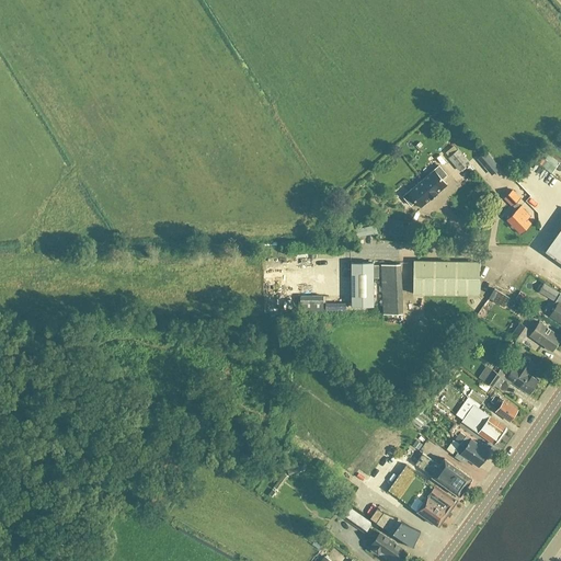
[(449,158),(460,171),(469,163),(457,150),(449,158)]
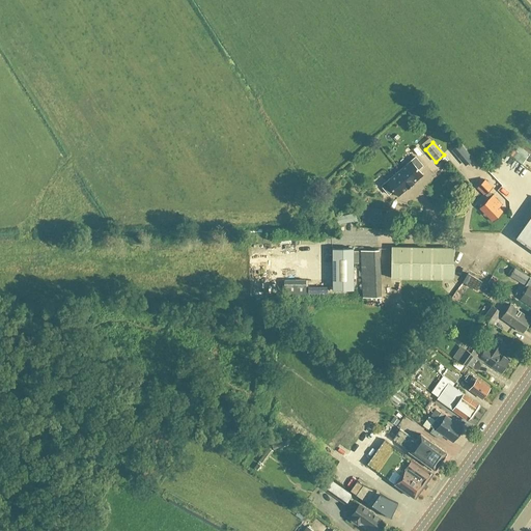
[(452,150),(466,166),(474,160),(460,144),(452,150)]
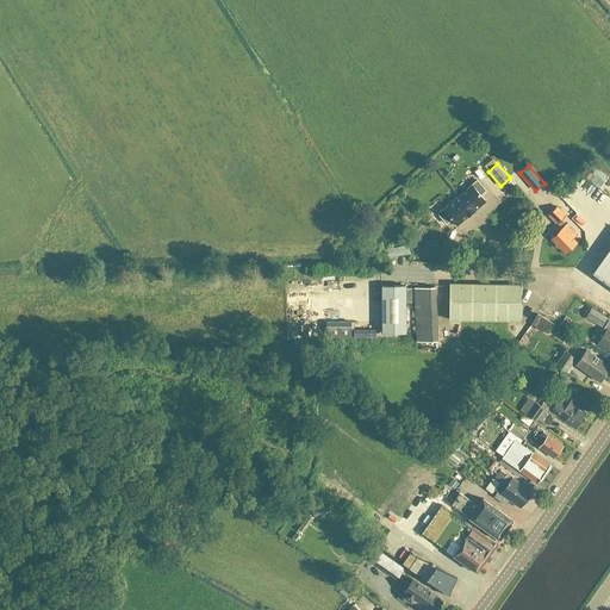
[(478,181),(458,198),(472,215),(475,211),(486,201),(480,195),(486,191),(478,181)]
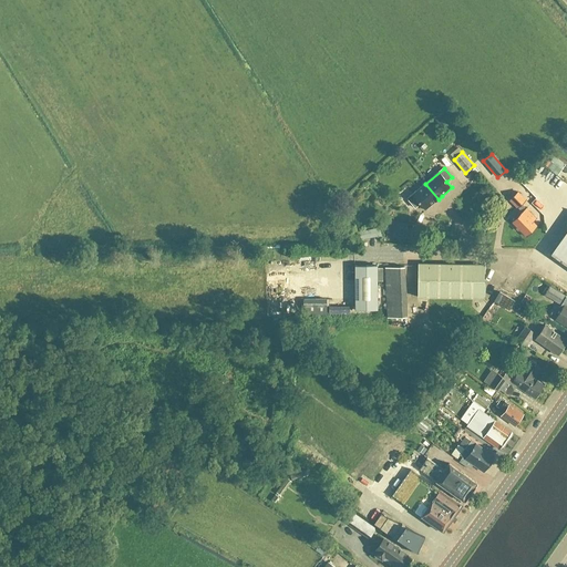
[(558,188),(563,185),(556,176),(552,179),(558,188)]
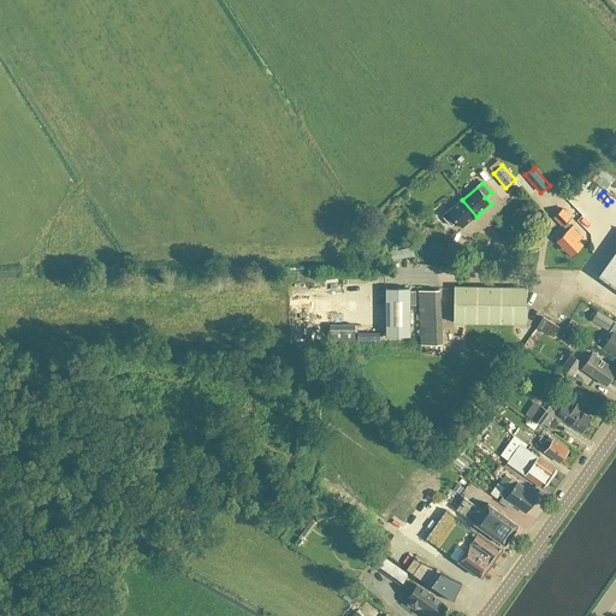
[(462,200),(442,217),(451,226),(456,221),(461,229),(473,219),(477,217),(462,200)]
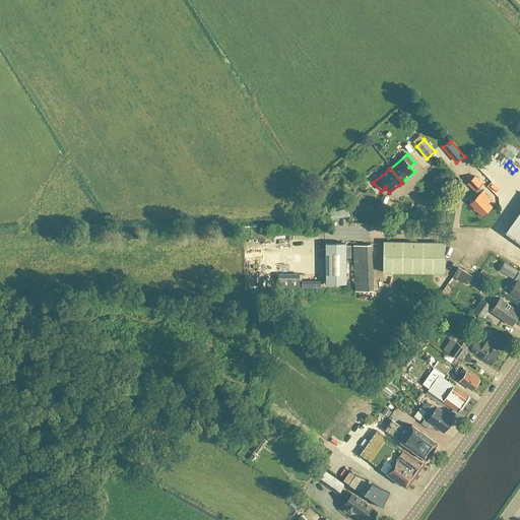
[(425,188),(431,193),(441,180),(435,175),(425,188)]
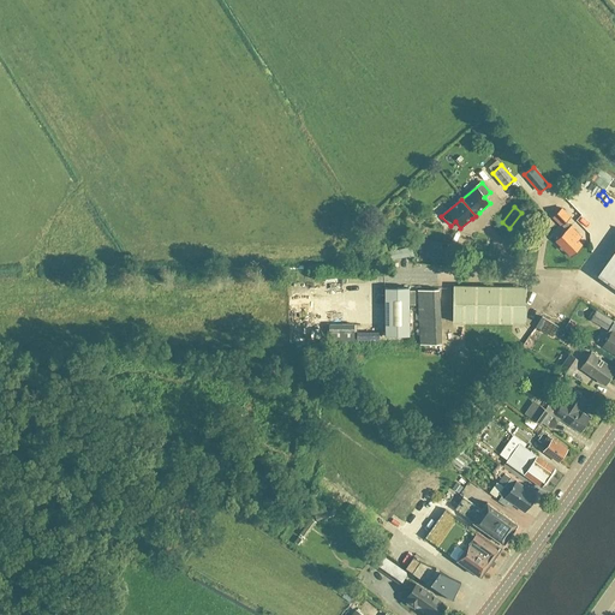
[(571,256),(581,245),(577,240),(580,237),(566,221),(569,216),(561,209),(553,216),(567,231),(556,242),(571,256)]
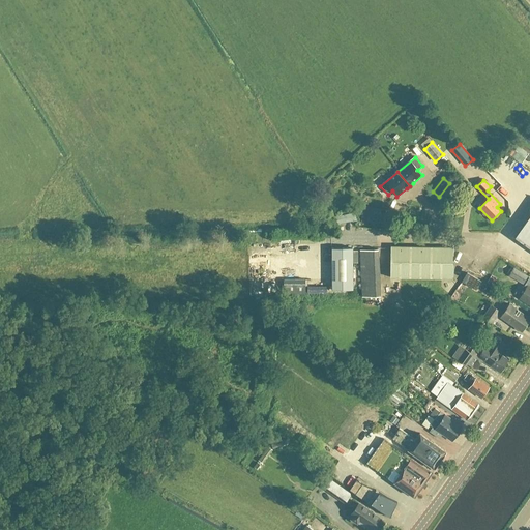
[(362,222),(370,222),(371,210),(363,209),(362,222)]
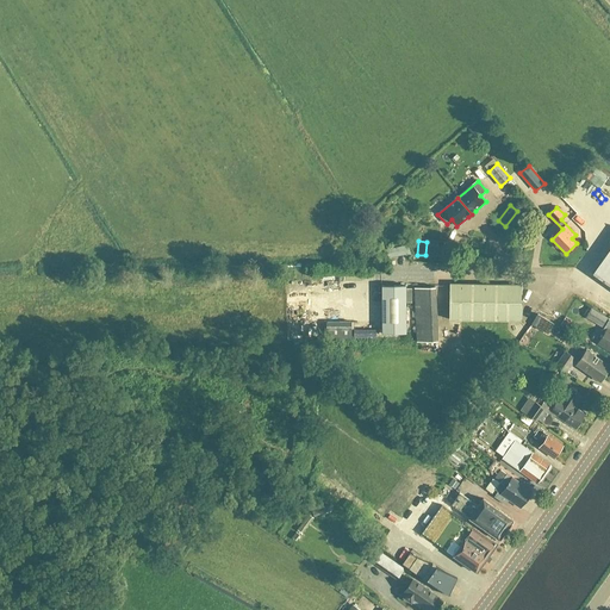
[(403,248),(388,253),(390,260),(404,255),(403,248)]
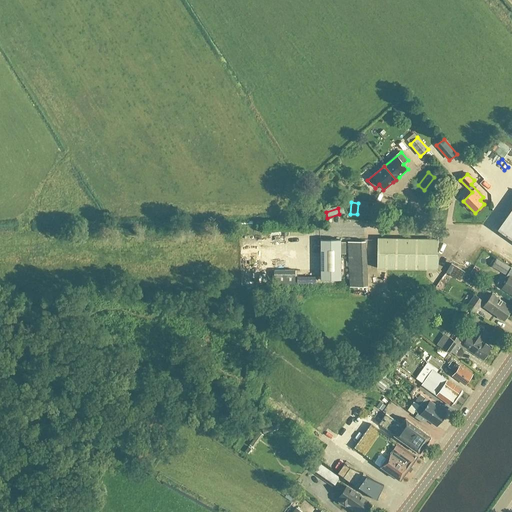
[(496,231),(505,237),(511,226),(511,215),(509,213),(496,231)]
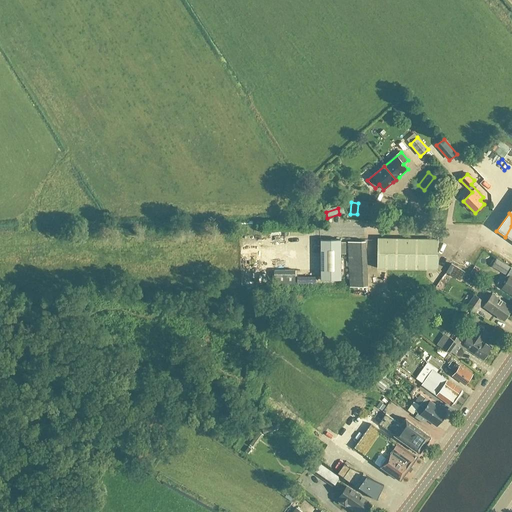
[(438,239),(377,238),(377,268),(437,269),(438,239)]
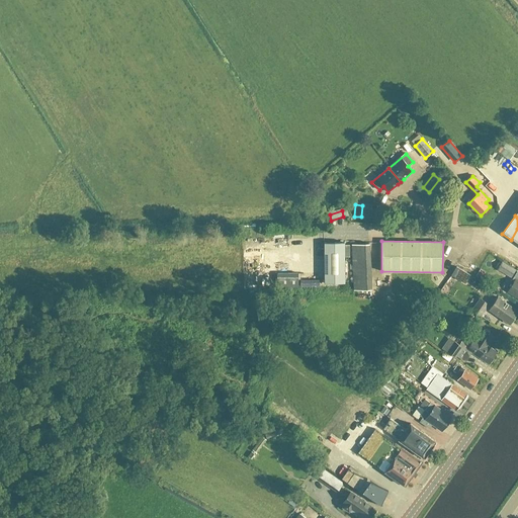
[(344,243),(324,243),(325,283),(345,283),(344,243)]
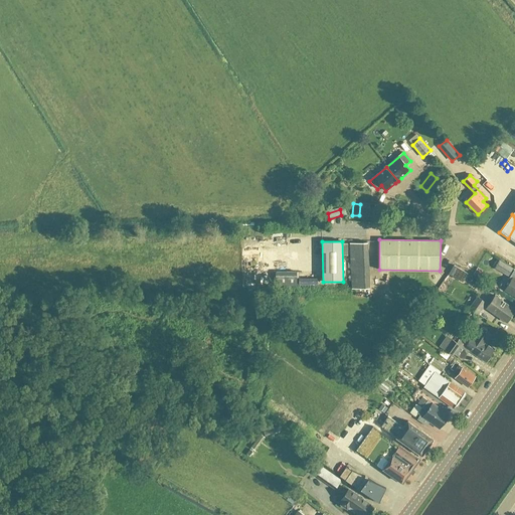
[(369,288),(367,242),(350,243),(352,289),(369,288)]
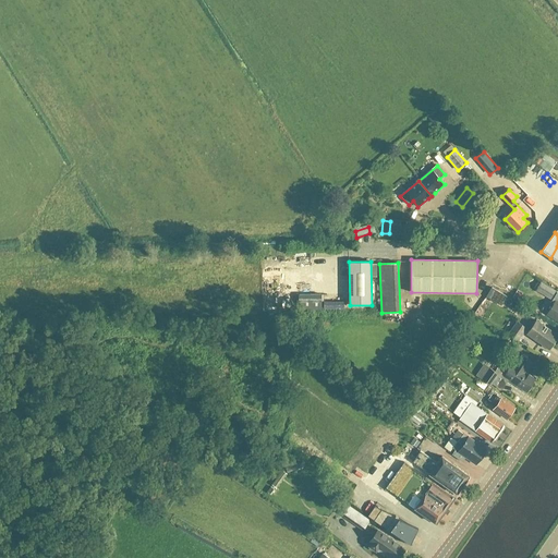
[(541,282),(536,291),(550,299),(555,291),(541,282)]
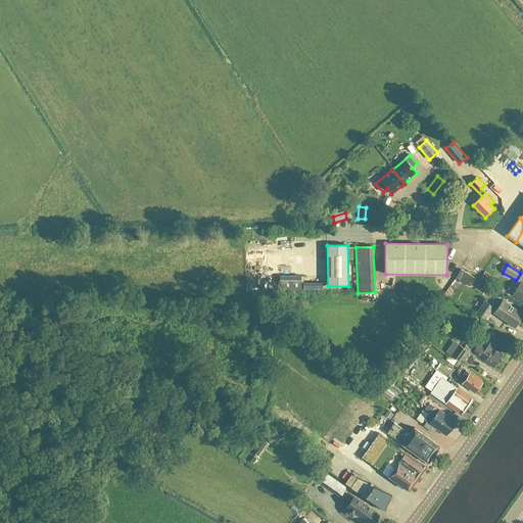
[(279,277),(279,289),(301,289),(301,277),(279,277)]
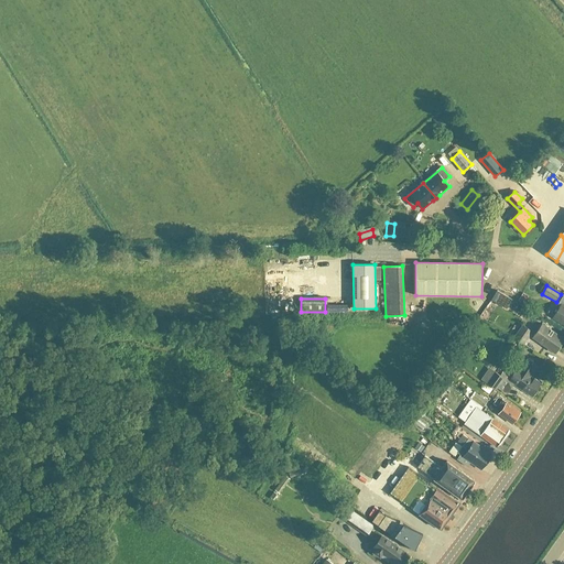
[(563,323),(563,304),(562,304),(559,310),(554,316),(554,317),(563,323)]
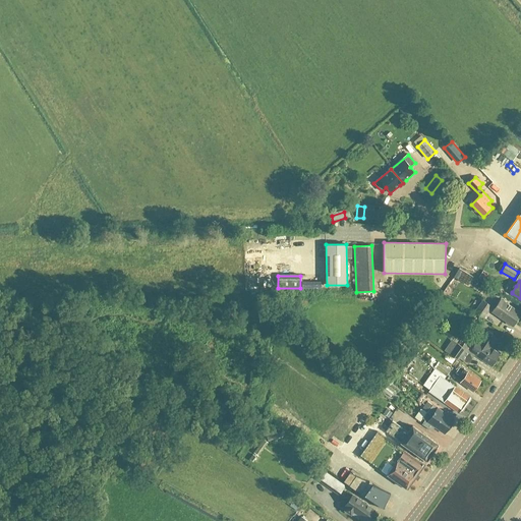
[(513,326),(520,313),(520,312),(501,299),(493,311),(513,326)]
